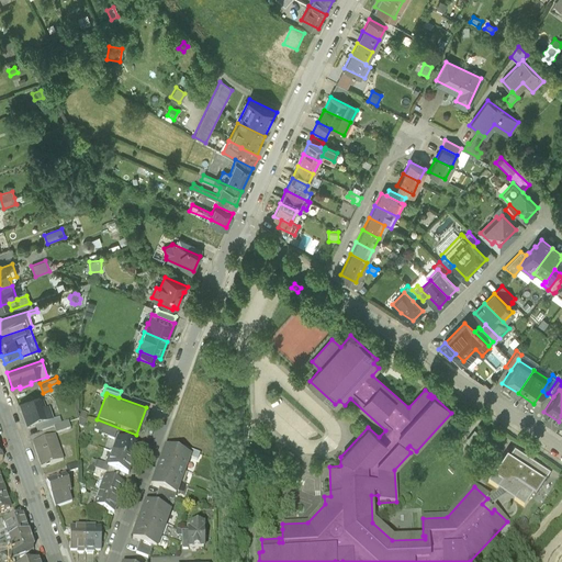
[(38,397),(18,405),(27,431),(34,428),(52,423),(52,422),(47,411),(44,413),(38,397)]
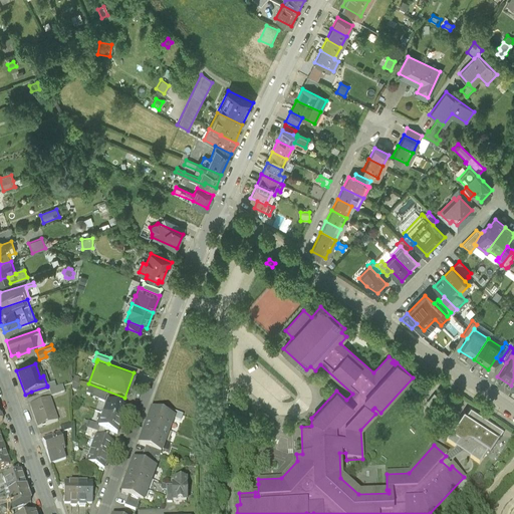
[(47,387),(31,392),(33,398),(48,393),(56,390),(53,382),(47,386),(47,387)]
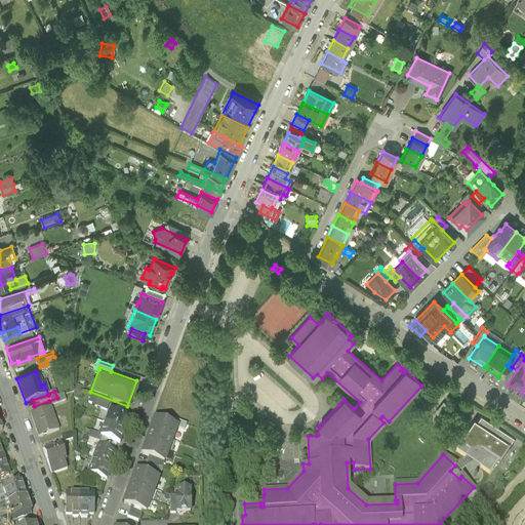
[(64,396),(57,398),(49,401),(51,406),(66,401),(64,396)]
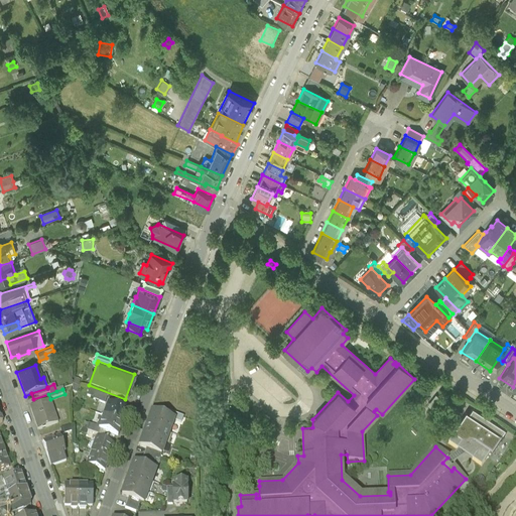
[(93,400),(105,404),(107,398),(88,391),(86,397),(93,399),(93,400)]
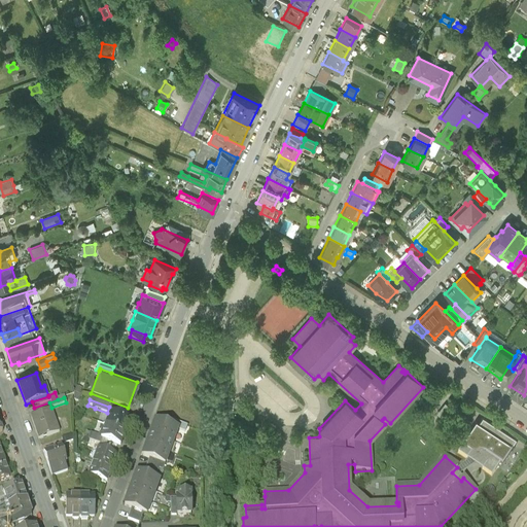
[(50,411),(30,417),(38,441),(59,433),(50,411)]
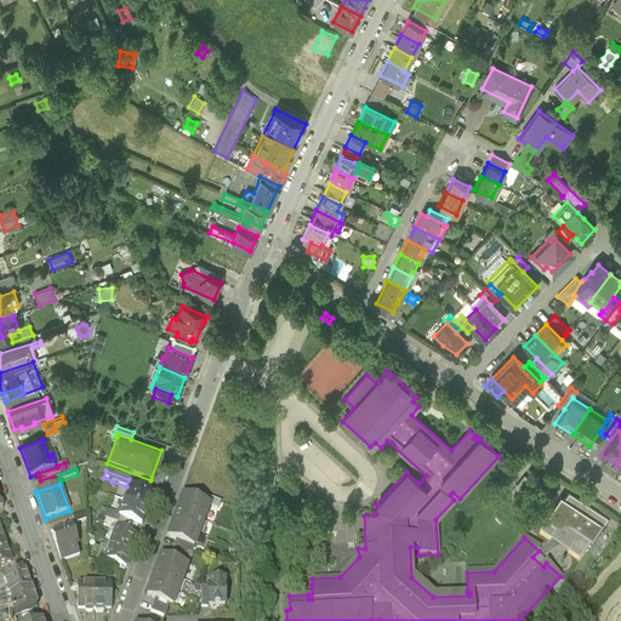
[(130,486),(124,502),(147,511),(153,495),(130,486)]
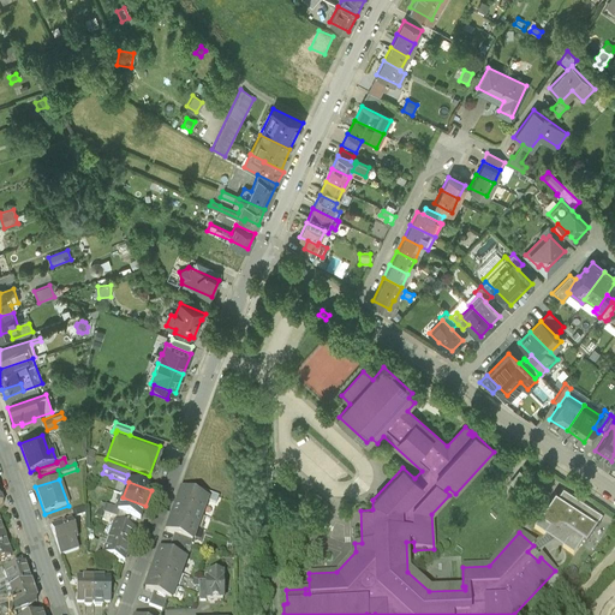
[(602,512),(562,487),(559,493),(555,490),(539,513),(543,515),(533,530),(545,537),(549,530),(567,542),(562,548),(573,555),(583,542),(586,544),(601,521),(597,519),(602,512)]
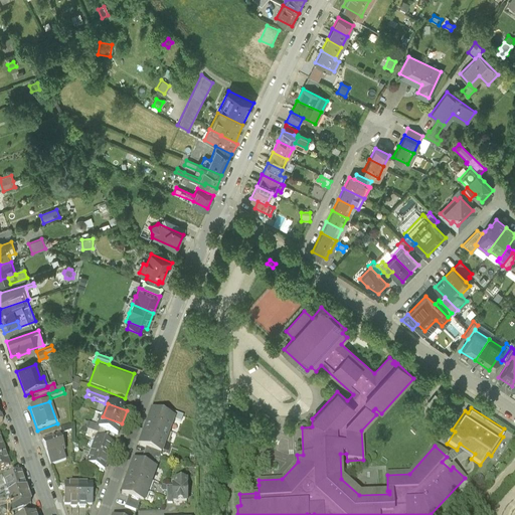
[(166,410),(163,416),(173,419),(173,420),(180,422),(183,416),(166,410)]
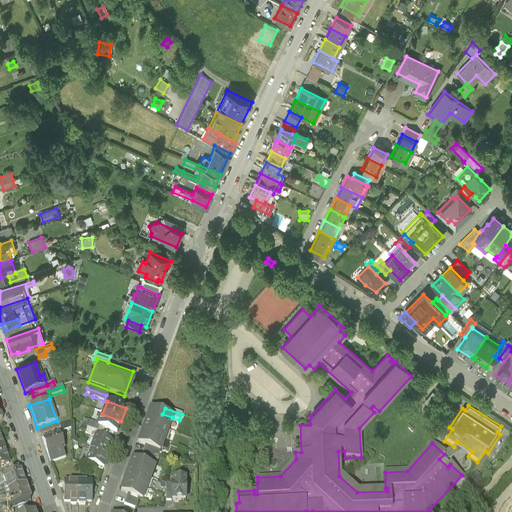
[(151,409),(146,422),(168,430),(172,418),(172,417),(162,414),(151,409)]
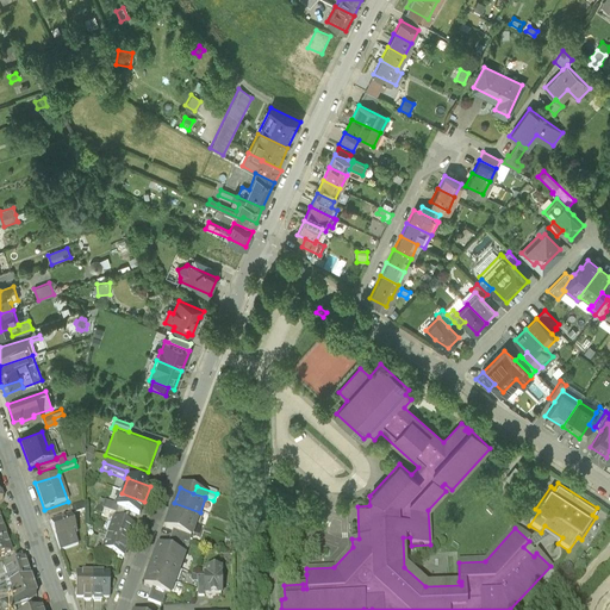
[(138,517),(144,502),(122,493),(117,506),(116,509),(123,511),(138,517)]
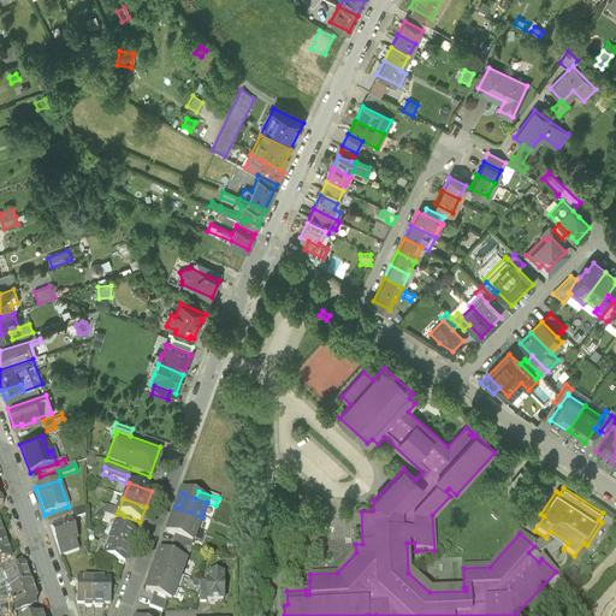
[(104,514),(117,520),(123,521),(124,516),(117,514),(118,511),(106,507),(104,514)]
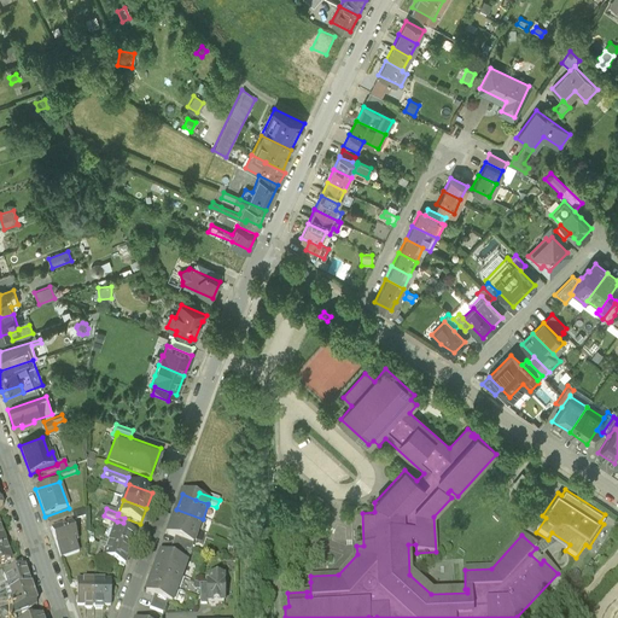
[(86,509),(71,514),(75,522),(86,517),(86,509)]
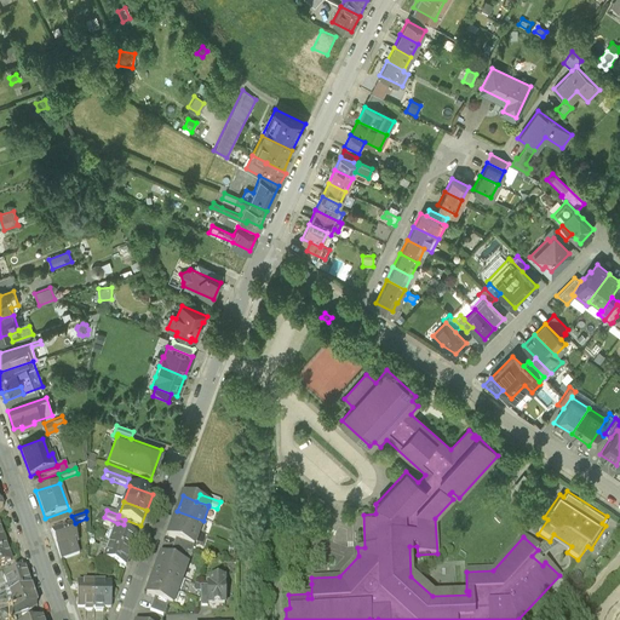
[(199,534),(204,521),(177,511),(172,524),(199,534)]
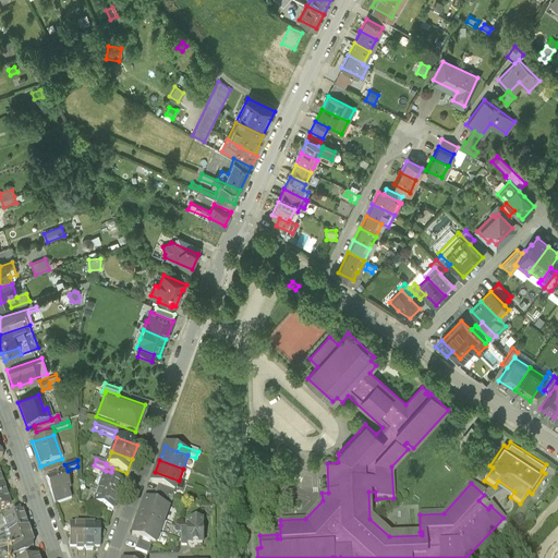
[(174,492),(179,481),(155,472),(150,484),(158,486),(174,492)]
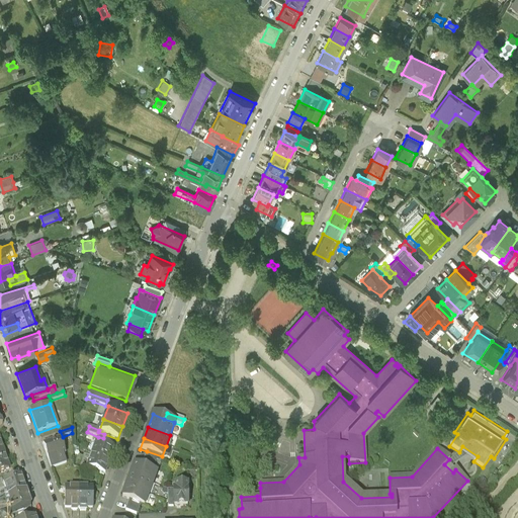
[(60,440),(42,447),(51,469),(66,463),(63,455),(65,454),(60,440)]
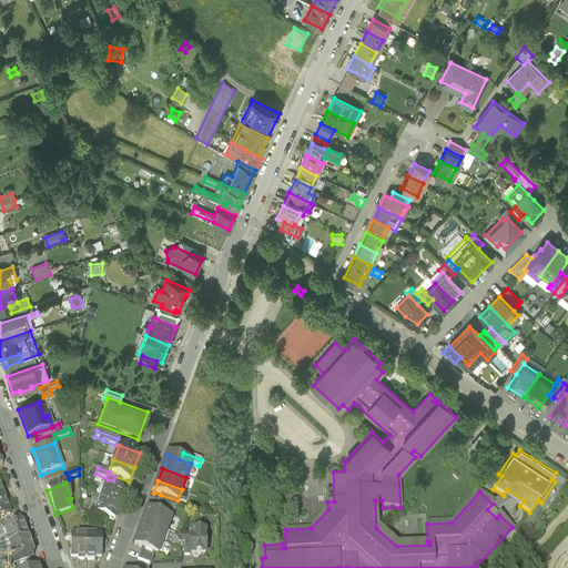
[(105,485),(101,499),(120,506),(125,492),(113,487),(105,485)]
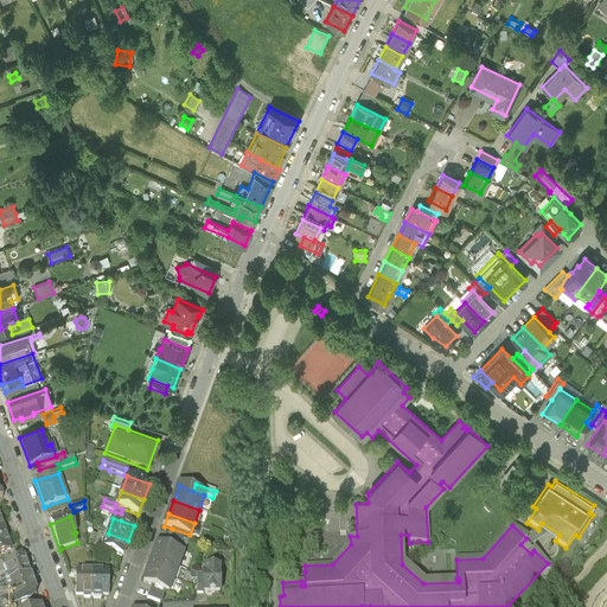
[(187,542),(190,535),(172,529),(165,548),(178,553),(183,541),(187,542)]
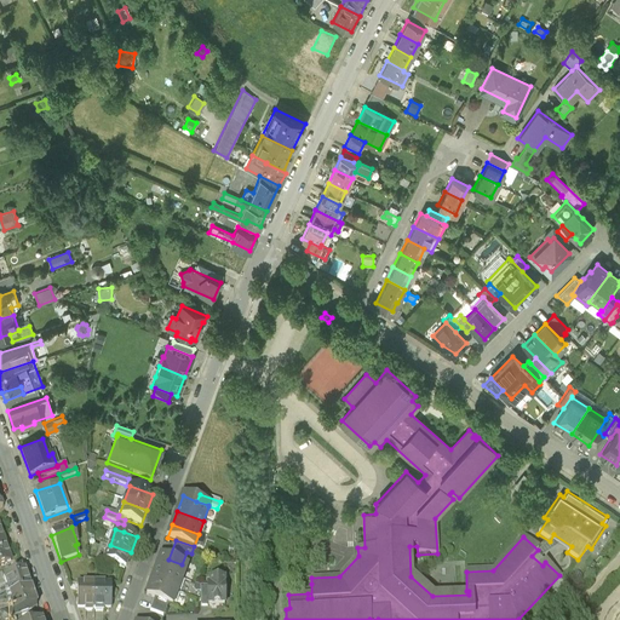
[(7,557),(4,544),(0,545),(0,566),(10,562),(9,557),(7,557)]
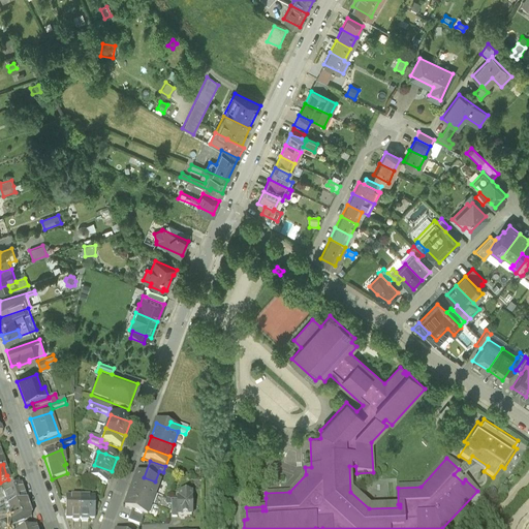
[(106,486),(112,471),(94,465),(89,478),(106,486)]
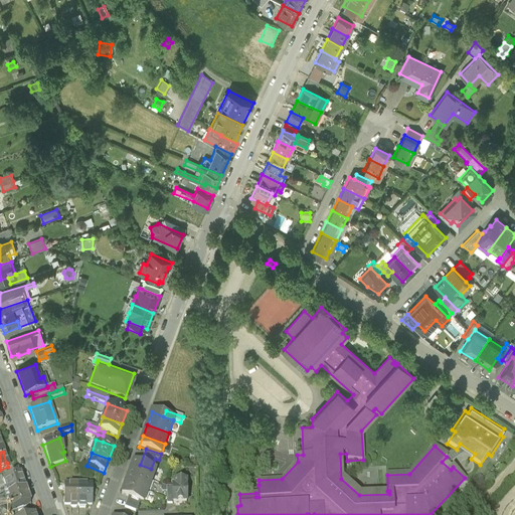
[(133,463),(129,473),(151,481),(155,470),(151,469),(140,465),(133,463)]
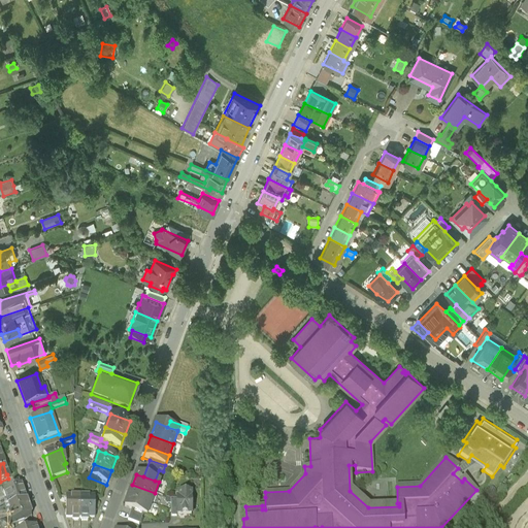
[(132,485),(128,496),(151,504),(155,493),(132,485)]
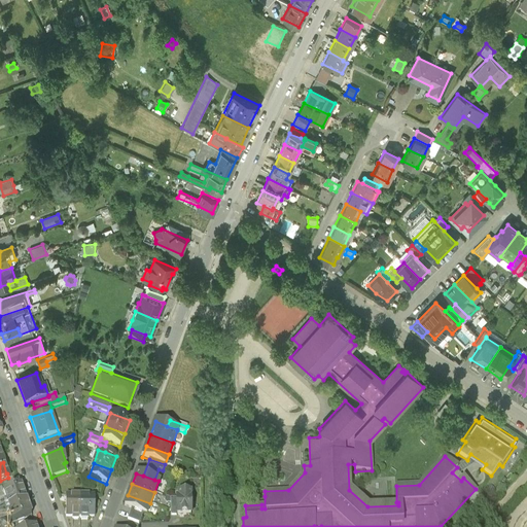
[(21,485),(3,491),(9,507),(26,501),(21,485)]
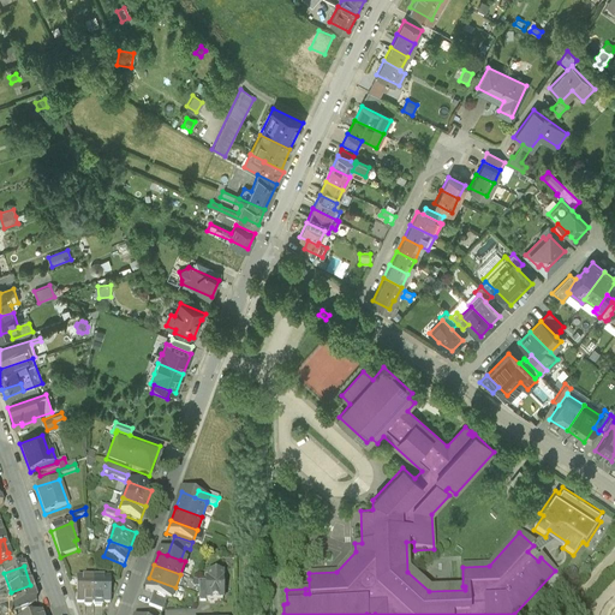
[(208,581),(206,581),(206,601),(222,601),(221,574),(208,574),(208,581)]
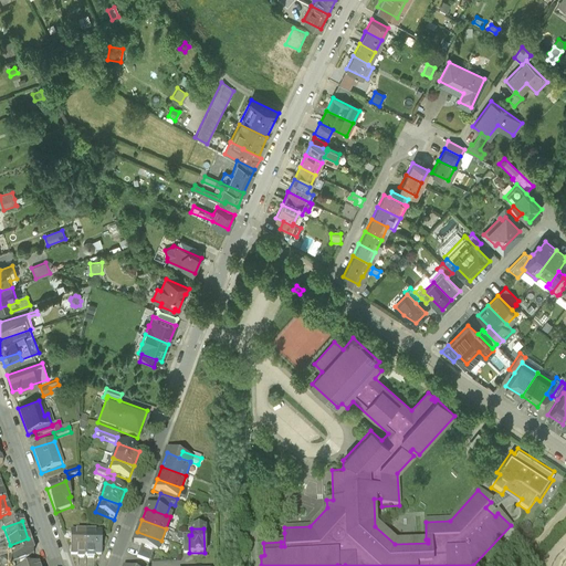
[(157,553),(161,541),(137,532),(133,544),(140,546),(153,551),(157,553)]
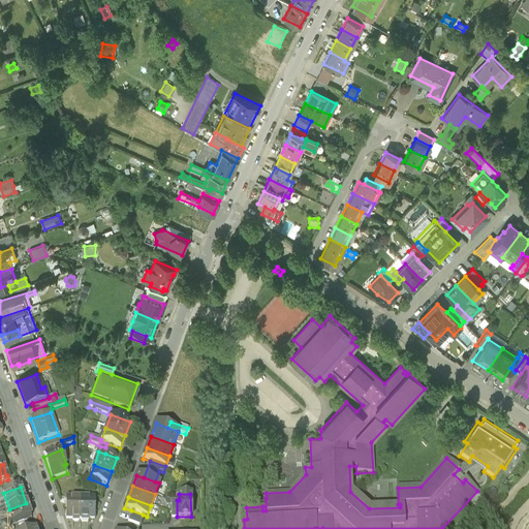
[(79,520),(80,520),(80,501),(71,501),(71,499),(65,499),(66,520),(72,520),(72,521),(79,521),(79,520)]
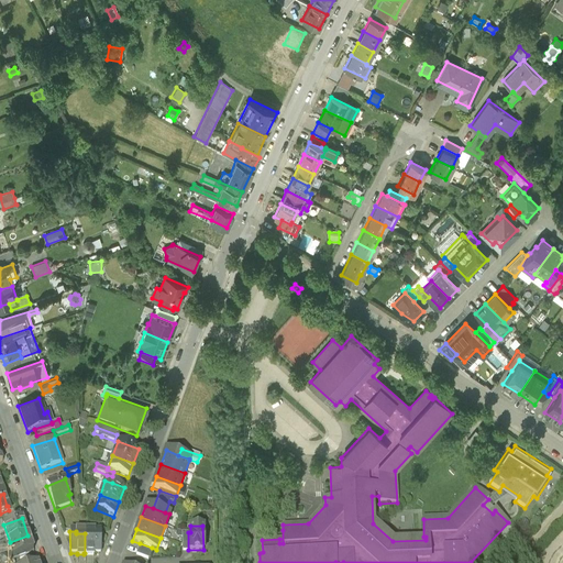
[(95,533),(85,533),(85,553),(87,553),(87,554),(92,554),(92,552),(100,552),(100,531),(95,531),(95,533)]
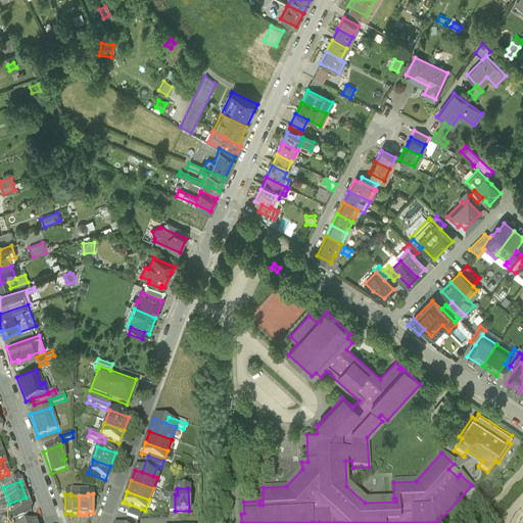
[(31,512),(26,497),(9,504),(0,506),(0,515),(9,512),(12,518),(31,512)]
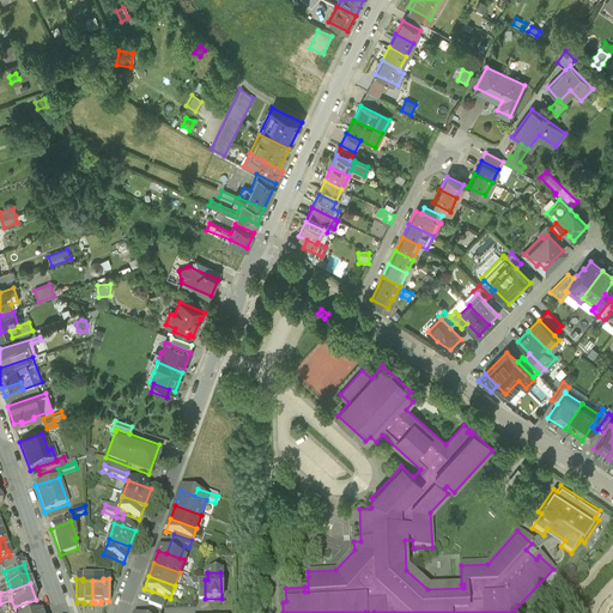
[(162,610),(165,596),(152,592),(147,604),(162,610)]
